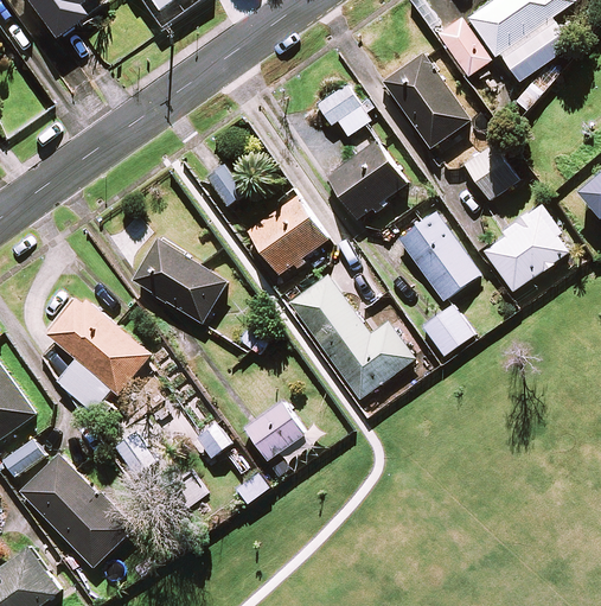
[(24,0),(53,44),(87,21),(78,10),(91,0),(24,0)]
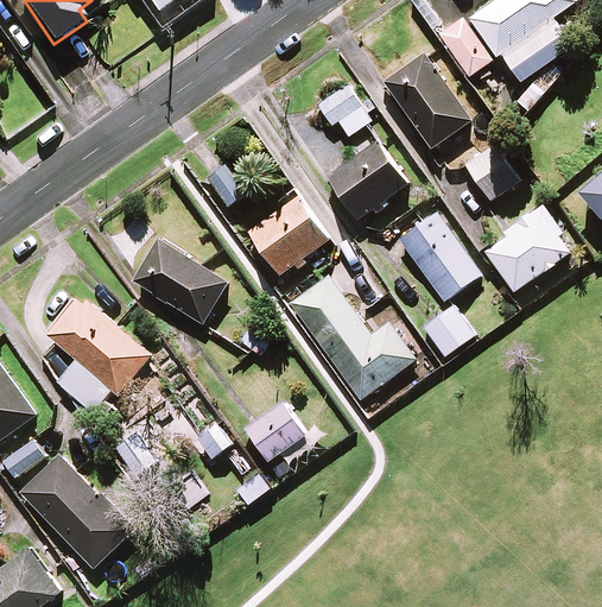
[(575,2),(572,0),(496,0),(470,18),(495,55),(500,52),(520,82),(571,46),(552,18),(575,2)]
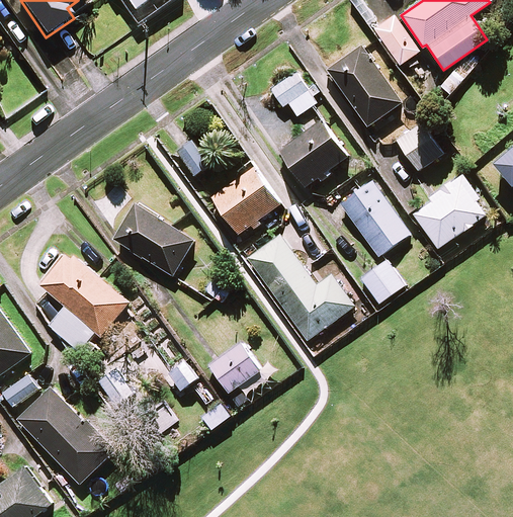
[(418,52),(394,15),(371,30),(396,67),(418,52)]
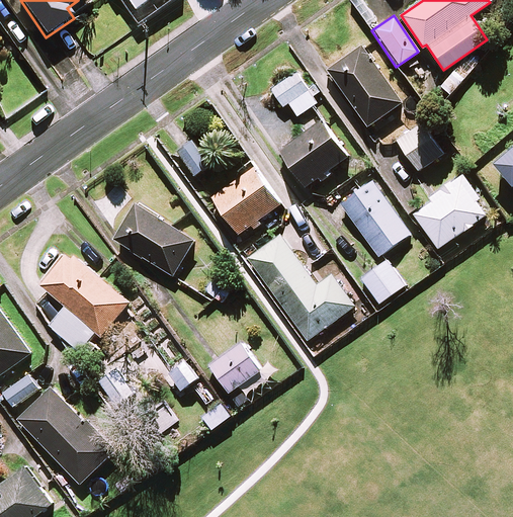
[(401,102),(360,46),(327,71),(367,127),(401,102)]
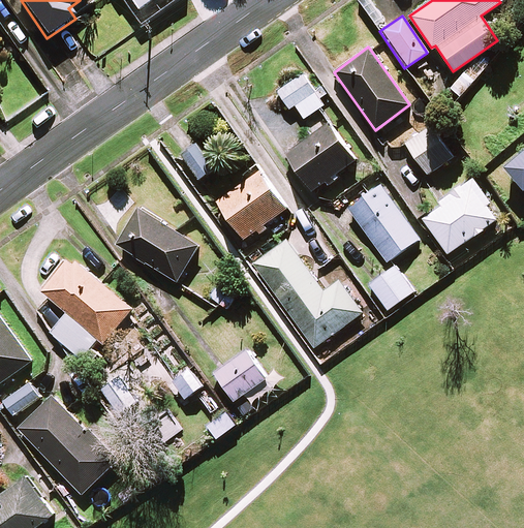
[(471,81),(461,72),(449,89),(459,97),(471,81)]
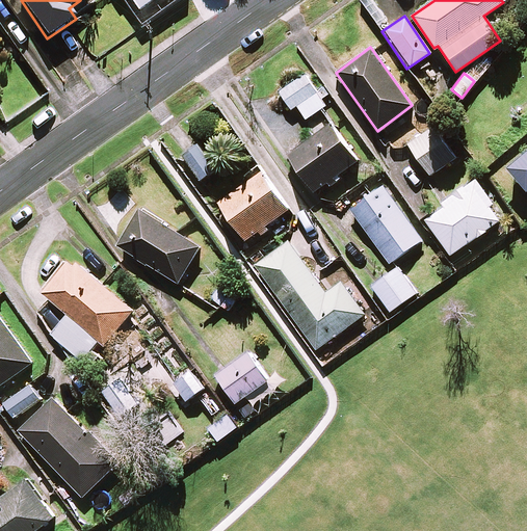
[(319,100),(326,94),(321,86),(314,93),(301,75),(278,93),(290,109),(295,106),(305,120),(323,106),(319,100)]
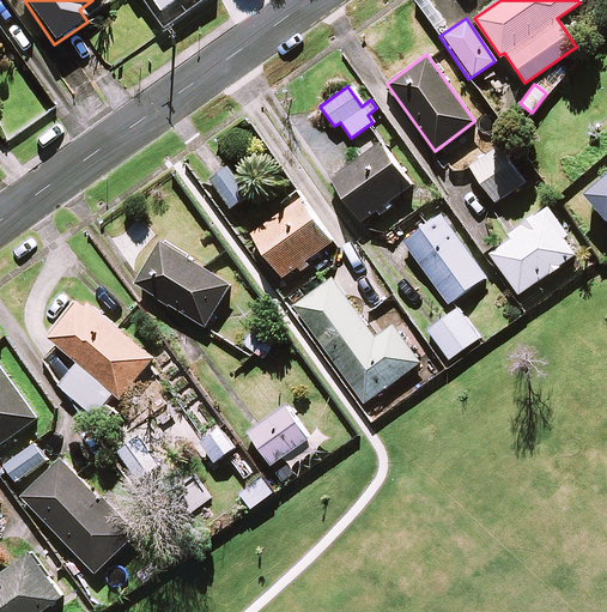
[(331,179),(362,222),(376,211),(378,214),(392,205),(388,201),(410,187),(380,144),(331,179)]
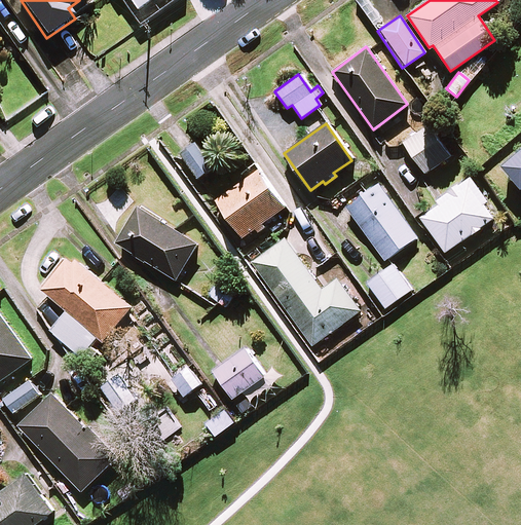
[(448,156),(428,125),(402,142),(422,173),(448,156)]
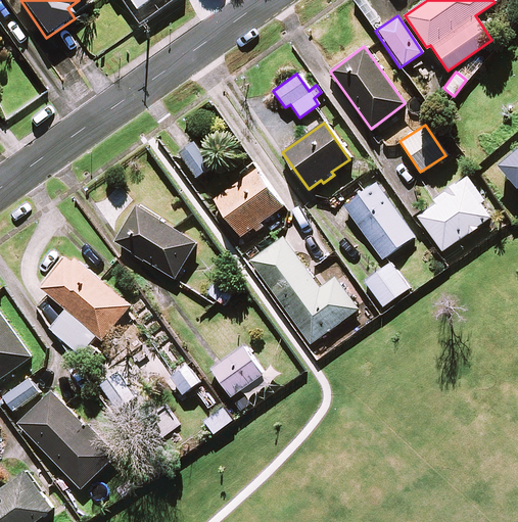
[(178,153),(205,193),(218,184),(207,170),(208,168),(192,143),(178,153)]
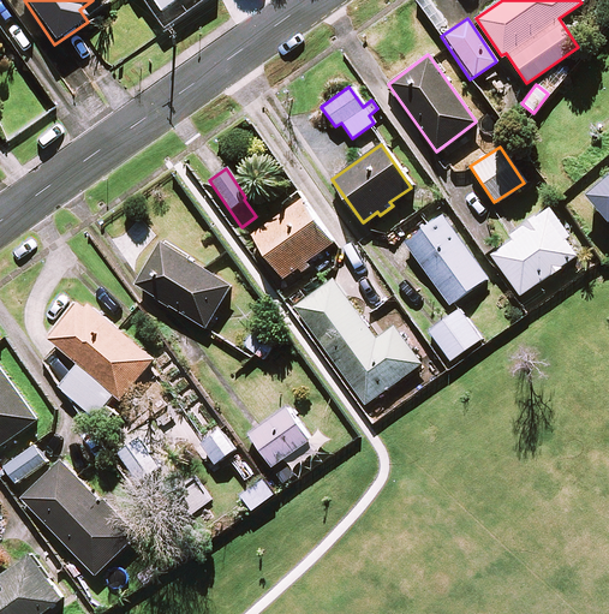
[(608,178),(589,195),(608,220),(608,178)]
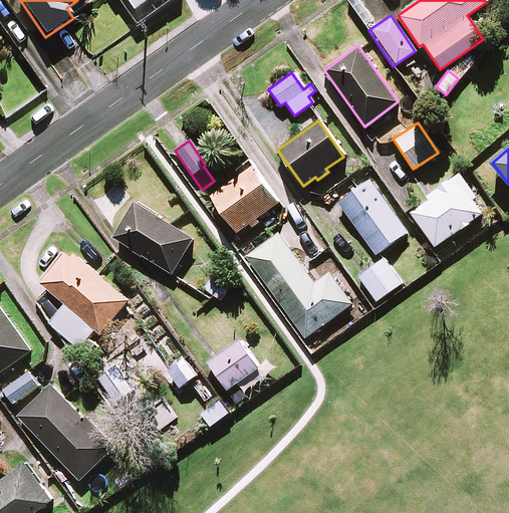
[(211,195),(236,232),(248,224),(251,228),(259,222),(256,218),(277,204),(252,167),(211,195)]
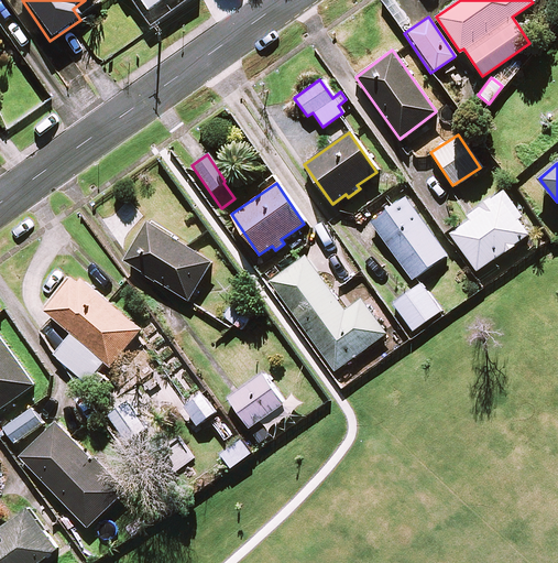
[(474,270),(528,235),(518,219),(522,217),(504,191),(467,215),(470,220),(450,234),(474,270)]
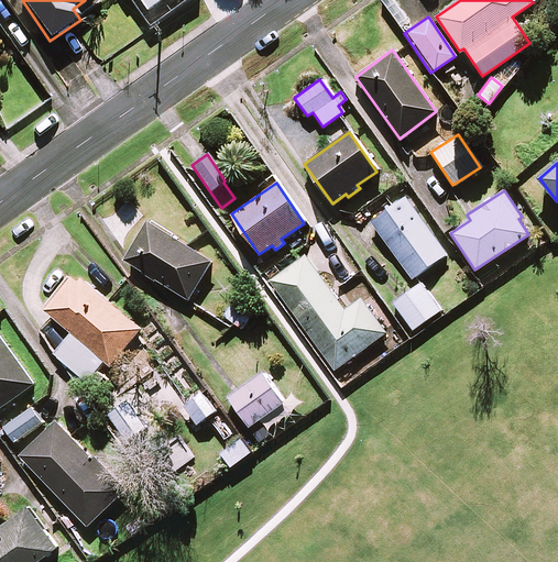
[(444,255),(404,198),(370,221),(409,278),(444,255)]
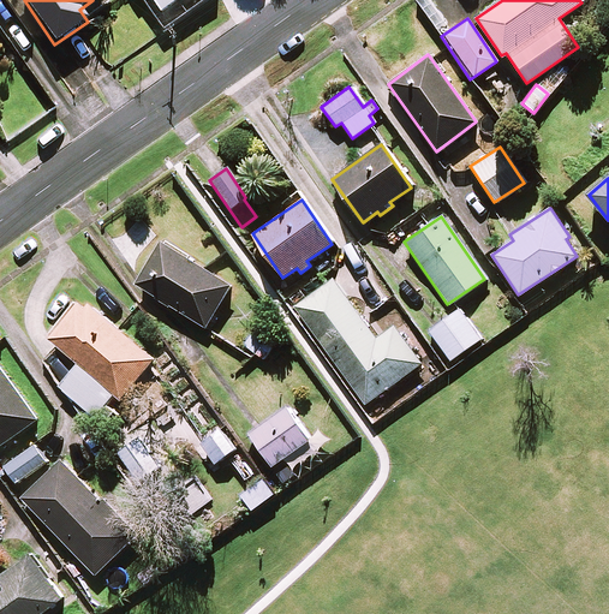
[(230,286),(161,244),(135,285),(204,328),(230,286)]
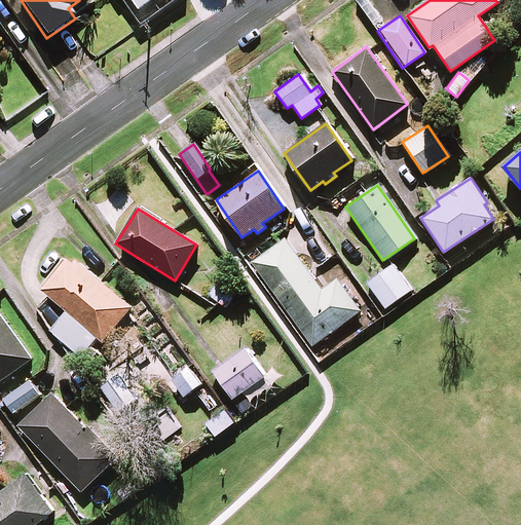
[(305,270),(285,240),(252,264),(310,345),(359,310),(336,278),(324,288),(309,268),(305,270)]
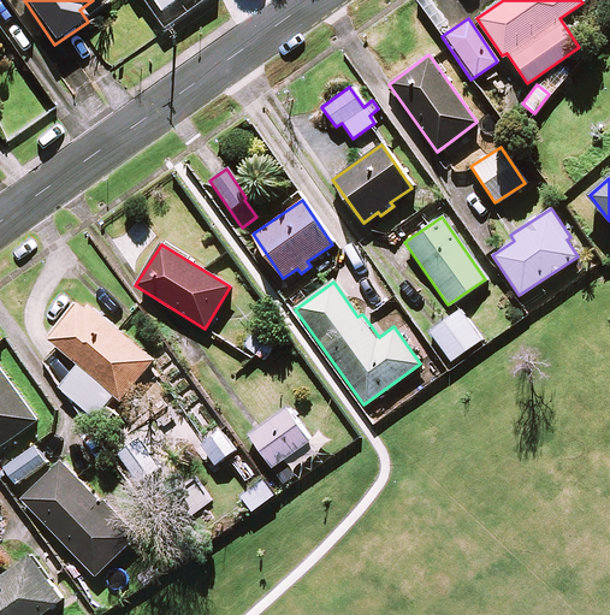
[(154,361),(83,300),(48,339),(77,365),(58,388),(93,418),(112,395),(119,401),(154,361)]
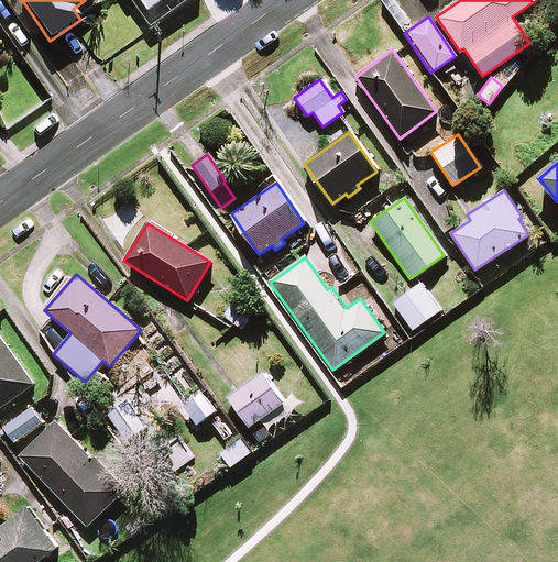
[(438,311),(419,283),(392,301),(411,330),(438,311)]
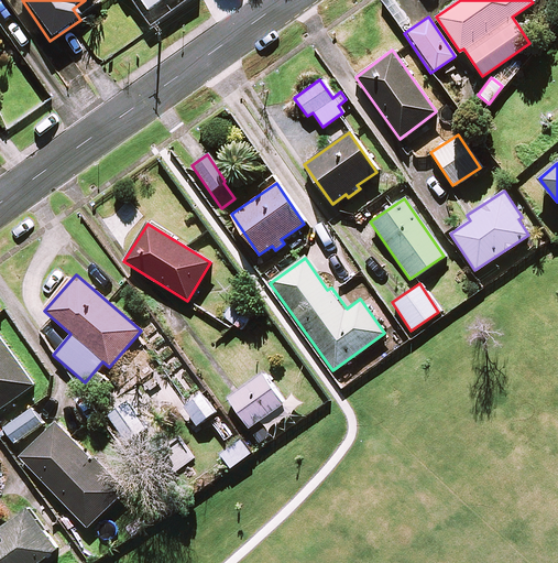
[(34,385),(0,337),(0,409),(34,385)]
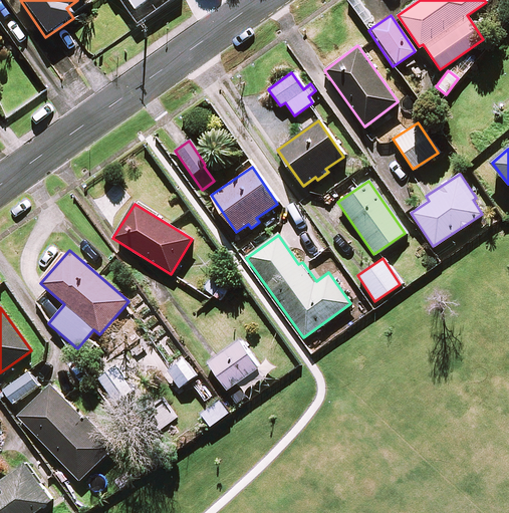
[(242,393),(272,370),(264,360),(257,366),(239,340),(208,362),(236,403),(245,396),(242,393)]
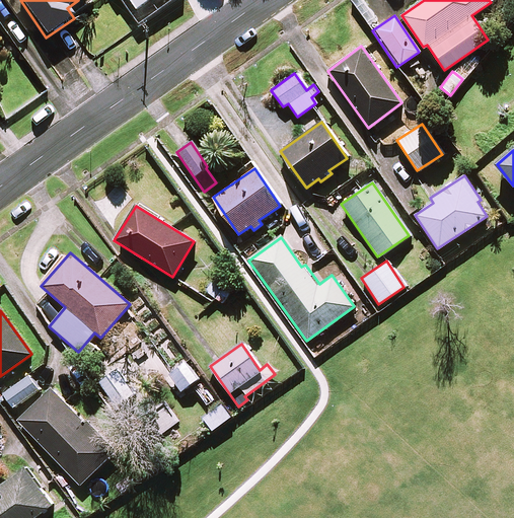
[(198,377),(185,362),(170,373),(182,389),(198,377)]
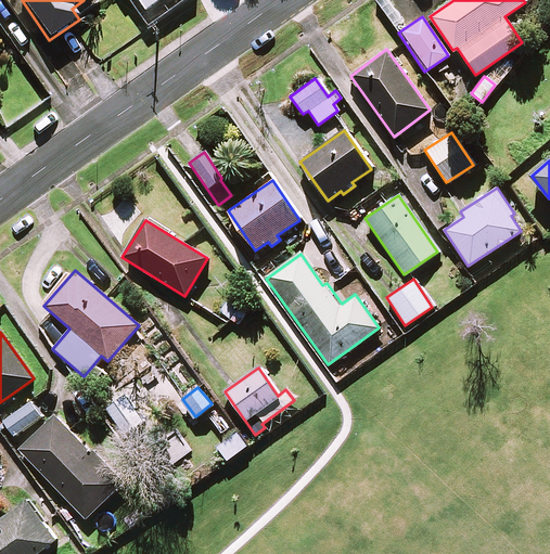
[(140,419),(126,394),(104,407),(118,430),(140,419)]
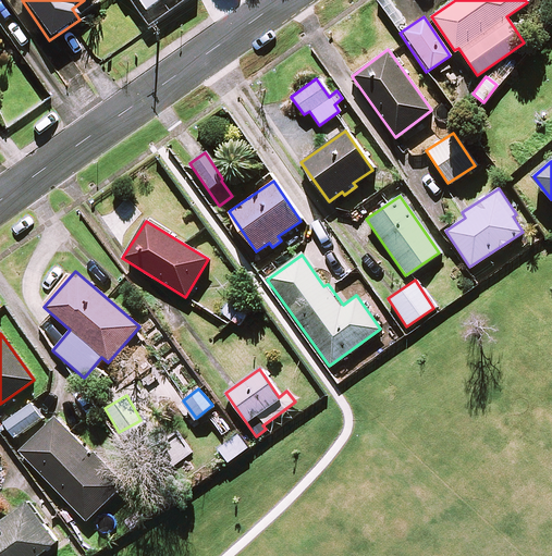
[(39,418),(28,403),(2,422),(14,437),(39,418)]
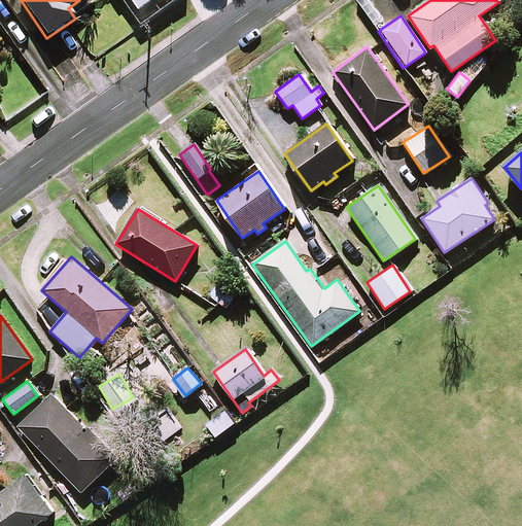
[(82,428),(51,394),(18,425),(79,492),(116,459),(85,425),(82,428)]
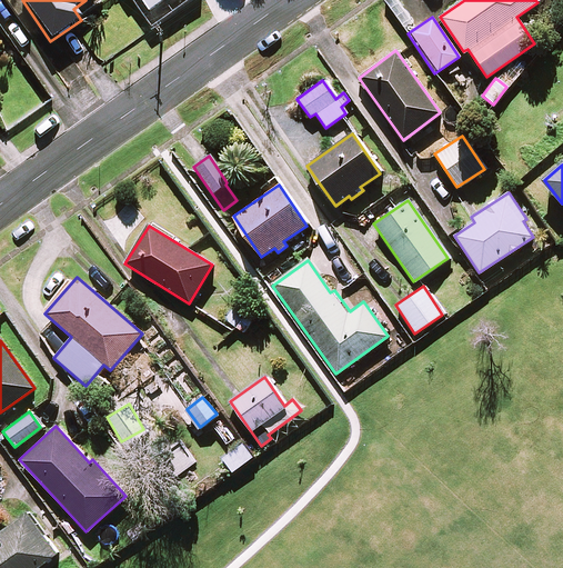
[(0,567),(36,567),(56,555),(27,512),(0,531),(0,538),(0,567)]
